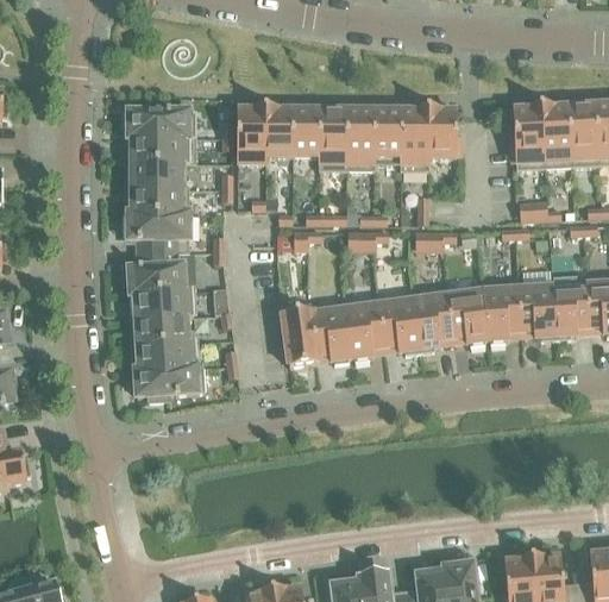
[(608,164),(608,104),(608,105),(608,101),(595,102),(598,165),(608,164)]
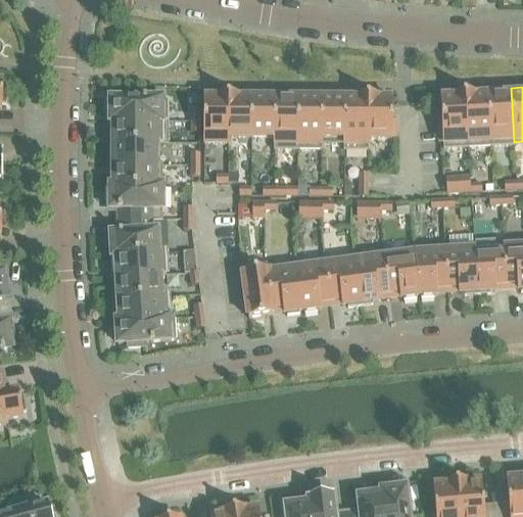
[(514,142),(511,88),(500,89),(500,91),(488,92),(491,143),(514,142)]
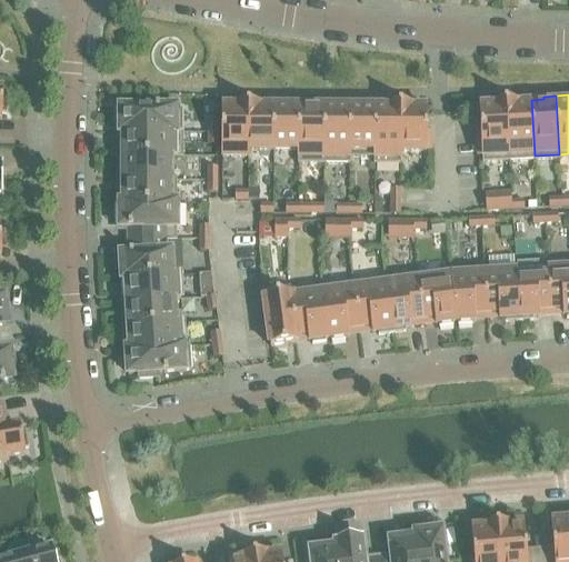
[(535,156),(531,100),(519,100),(519,98),(506,99),(508,157),(535,156)]
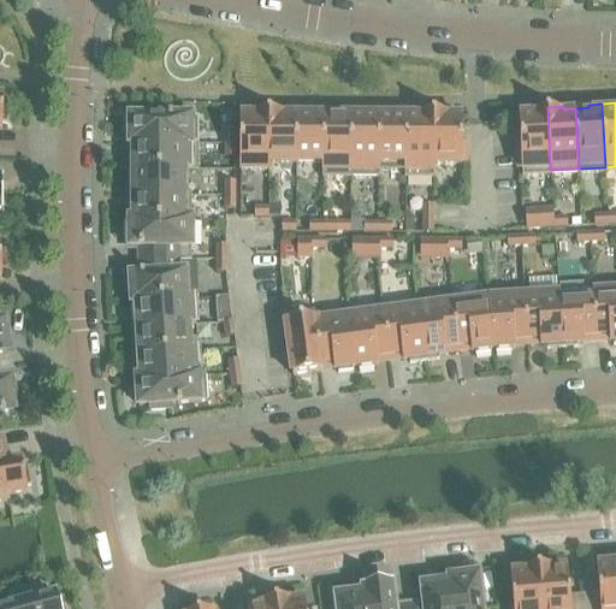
[(199,140),(199,113),(172,113),(172,112),(169,112),(169,113),(161,113),(161,107),(141,107),(141,113),(130,113),(130,140),(134,140),(199,140)]
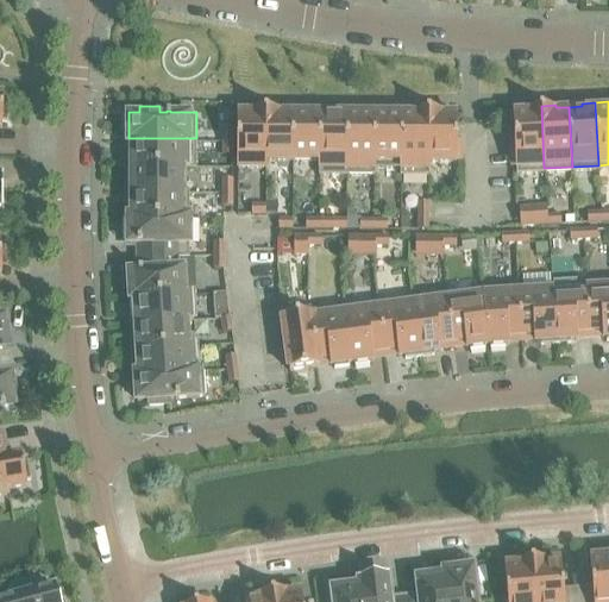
[(544,168),(541,106),(526,107),(527,110),(513,110),(514,136),(512,136),(513,163),(516,163),(516,170),(544,168)]
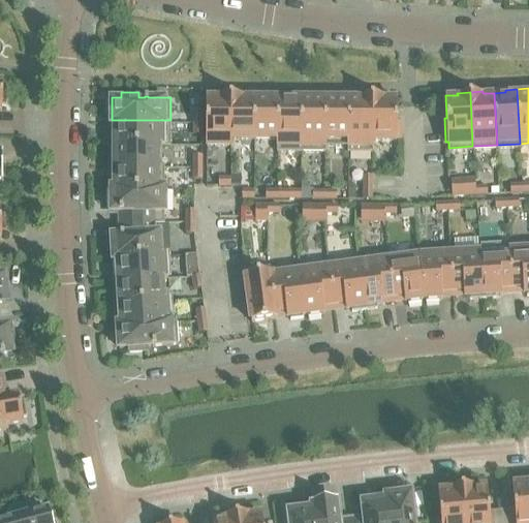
[(278,148),(278,93),(266,93),(266,96),(254,96),(254,135),(277,135),(277,148),(278,148)]
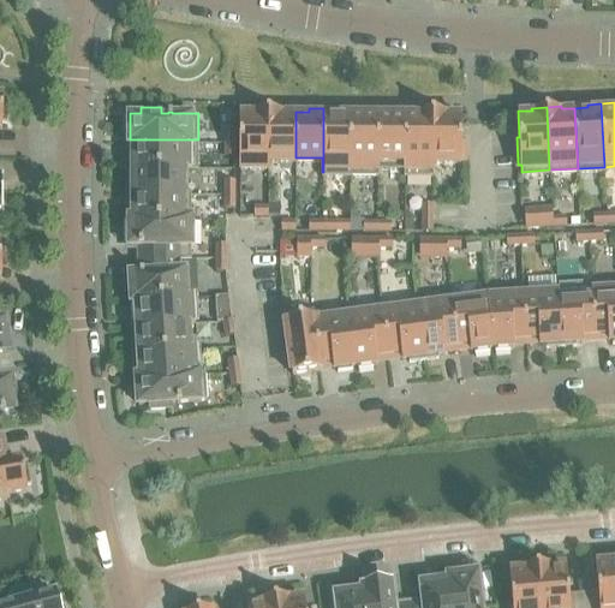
[(350,172),(351,112),(336,112),(336,108),(323,108),(323,172),(350,172)]
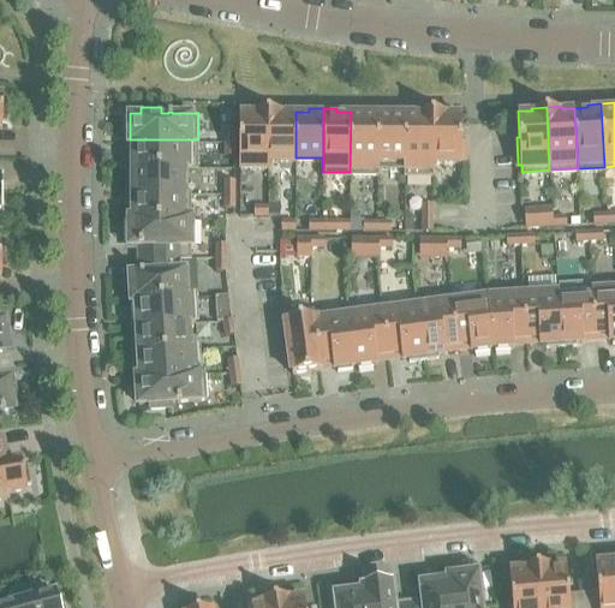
[(377,173),(377,108),(364,108),(364,112),(351,112),(350,172),(377,173)]
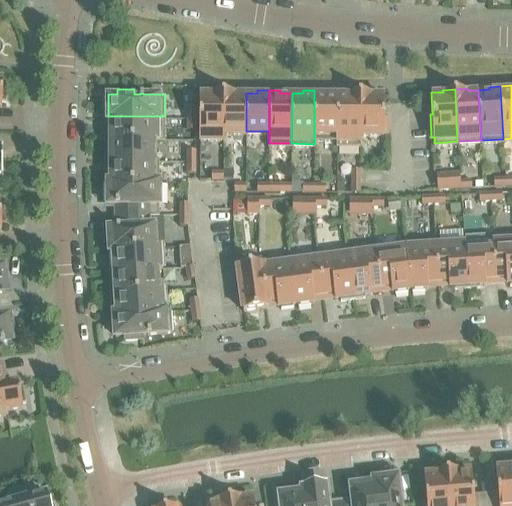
[(337,144),(337,93),(326,93),(326,91),(314,90),(314,144),(315,143),(315,137),(336,138),(336,144),(337,144)]
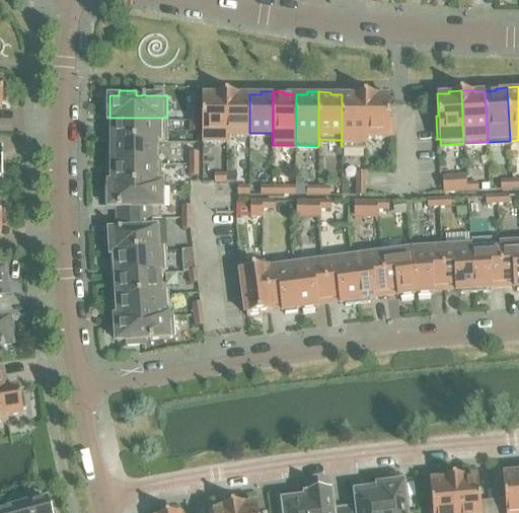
[(226,139),(226,92),(214,92),(214,94),(203,94),(202,139),(226,139)]
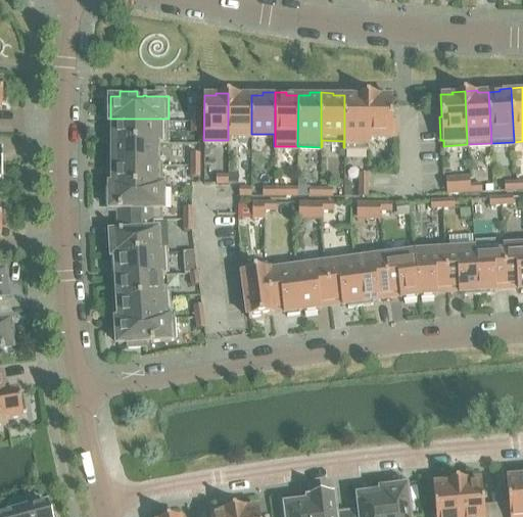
[(251,134),(251,95),(241,95),(241,93),(228,93),(228,140),(229,140),(229,134),(251,134)]
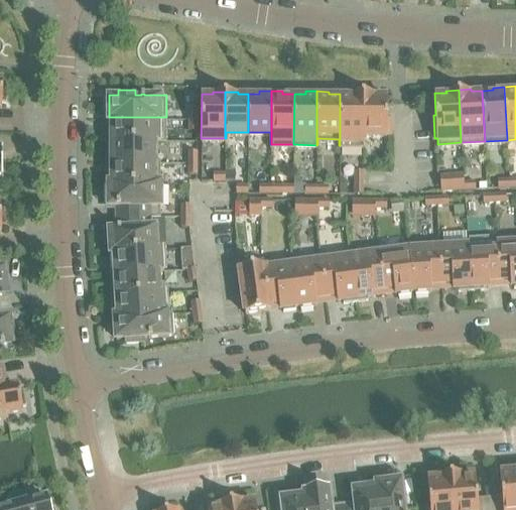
[(363,145),(363,92),(351,92),(351,94),(340,94),(340,145),(363,145)]
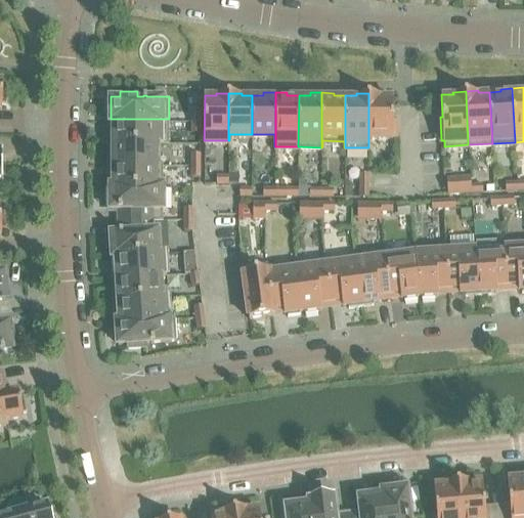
[(395,135),(395,118),(393,118),(393,96),(381,95),(381,93),(368,93),(368,147),(369,147),(369,135),(395,135)]
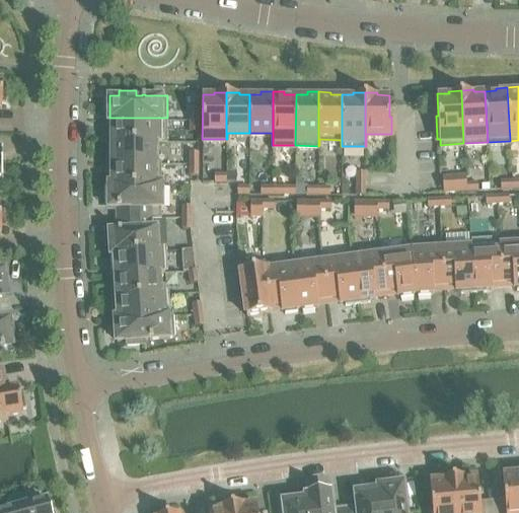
[(198,128),(198,105),(190,105),(190,128),(198,128)]
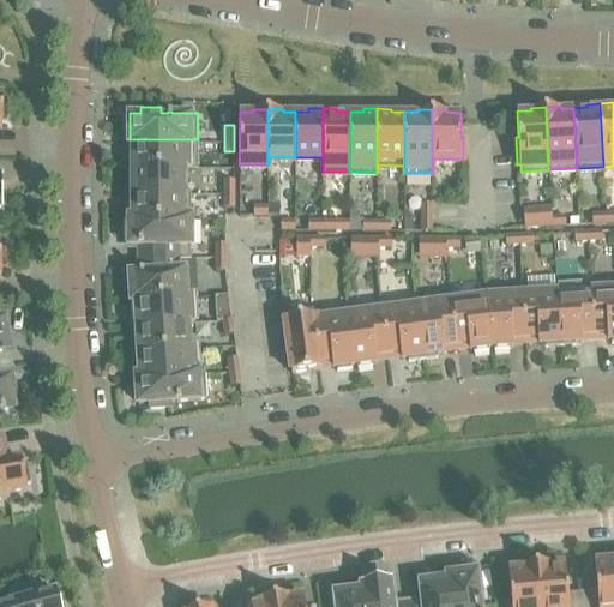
[(198,166),(198,139),(133,139),(133,166),(184,166),(198,166)]
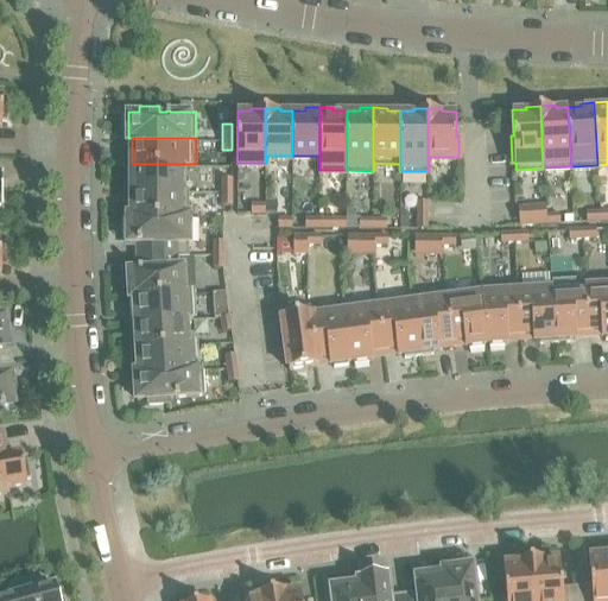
[(182,187),(182,164),(132,164),(132,187),(182,187)]
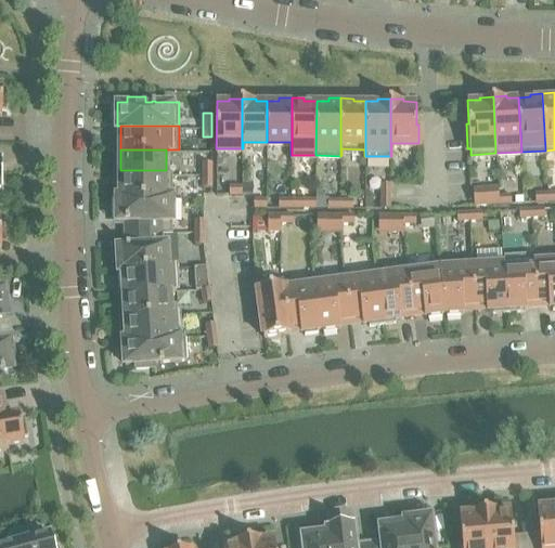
[(211,184),(211,159),(203,159),(203,184),(211,184)]
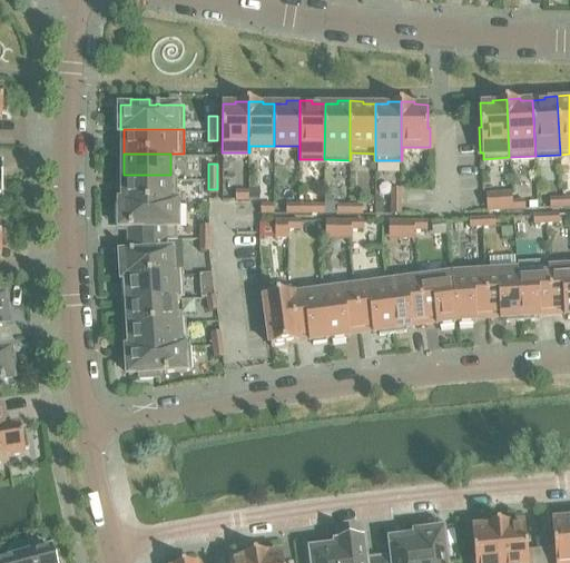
[(124,199),(177,198),(177,175),(170,175),(124,175),(124,199)]
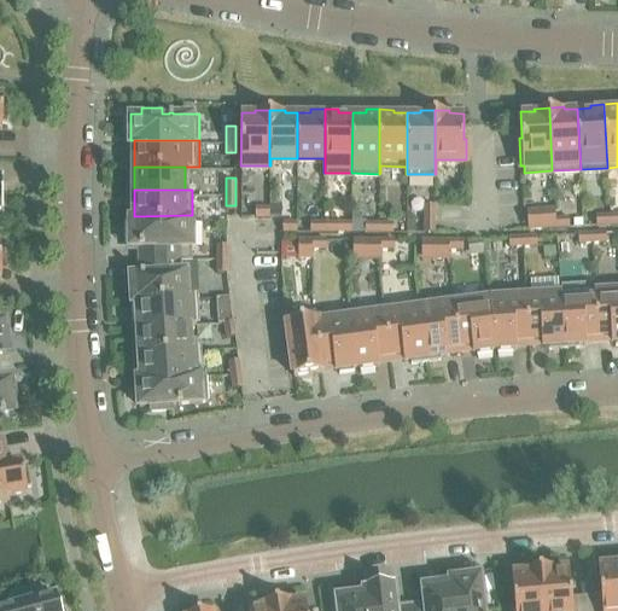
[(435,215),(435,201),(425,201),(424,215),(435,215)]
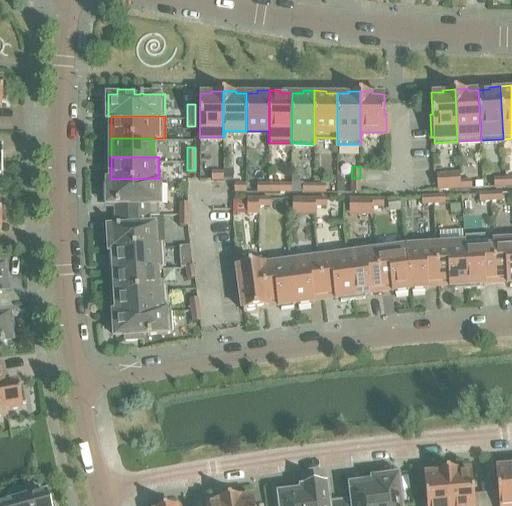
[(223,176),(223,168),(211,168),(211,176),(223,176)]
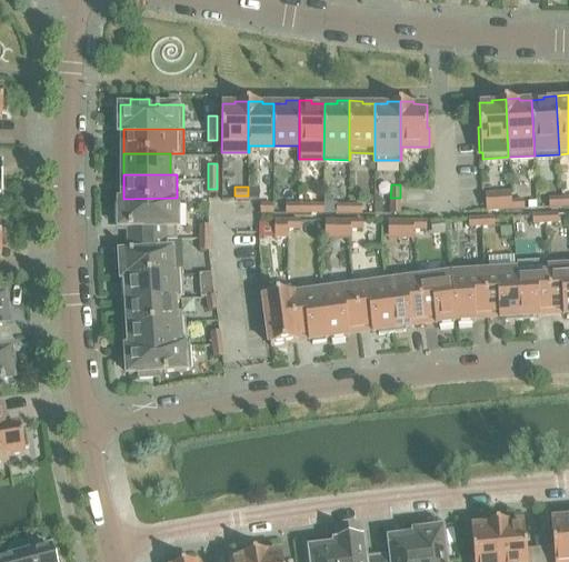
[(511,197),(510,188),(498,189),(498,197),(499,207),(511,206),(511,197)]
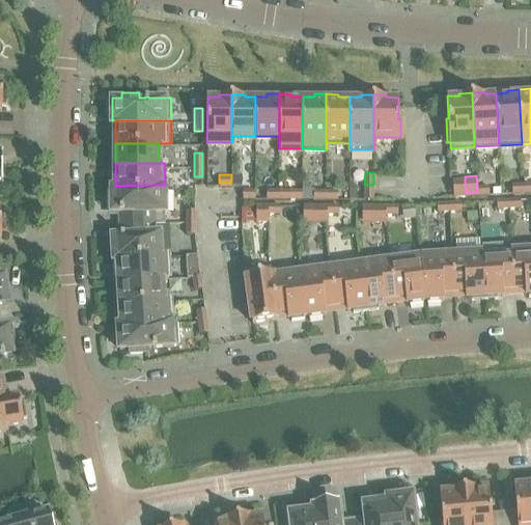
[(524,190),(524,181),(512,182),(512,190),(524,190)]
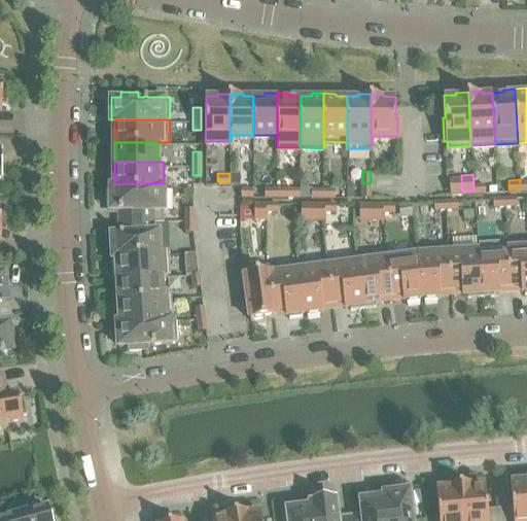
[(485,189),(485,181),(473,182),(473,190),(485,189)]
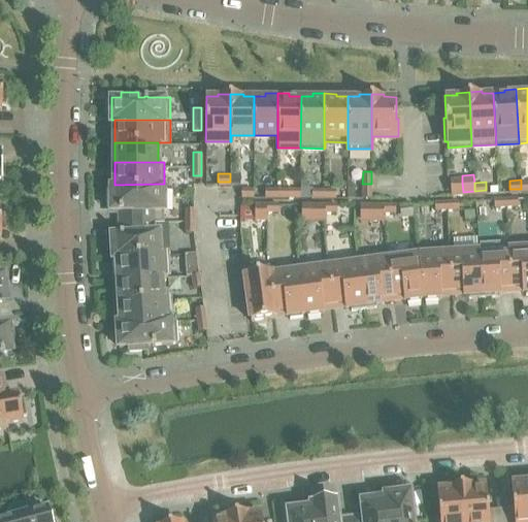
[(152,220),(164,220),(164,184),(114,185),(110,185),(111,207),(121,207),(122,221),(152,220)]
